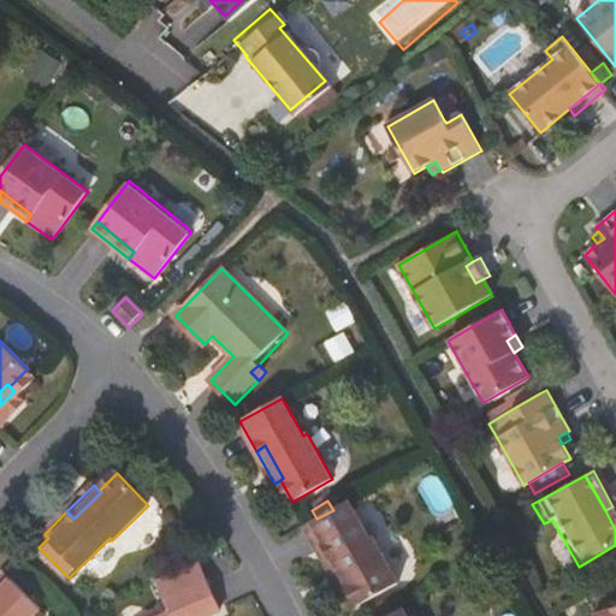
[(371,539),(349,502),(333,510),(317,519),(307,525),(324,555),(332,550),(351,582),(349,585),(360,605),(400,584),(374,538),(371,539)]
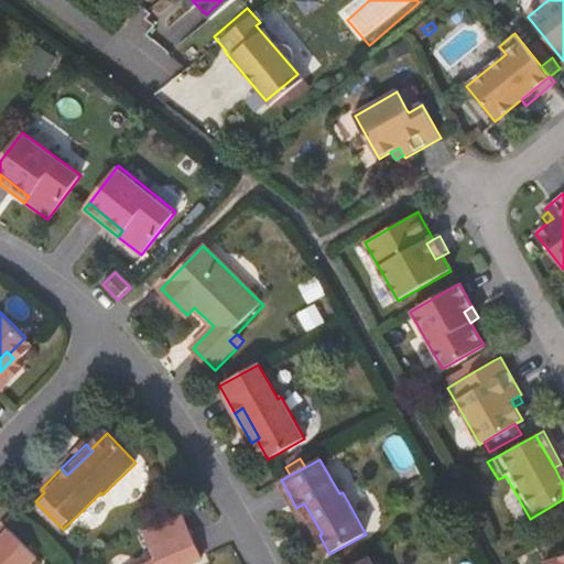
[(313,538),(320,535),(322,533),(304,503),(296,508),(313,538)]
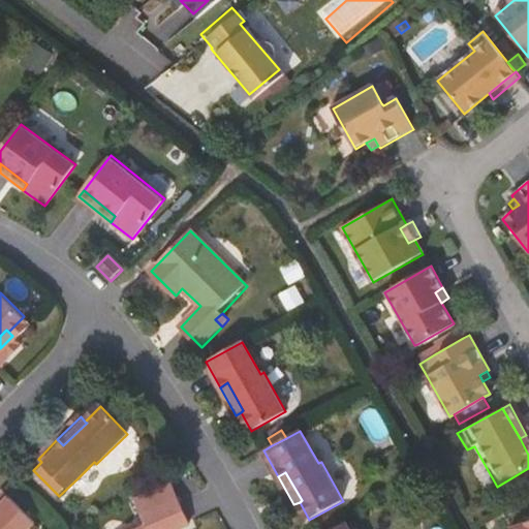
[(178,528),(190,524),(172,484),(146,495),(152,509),(155,518),(129,528),(178,528)]
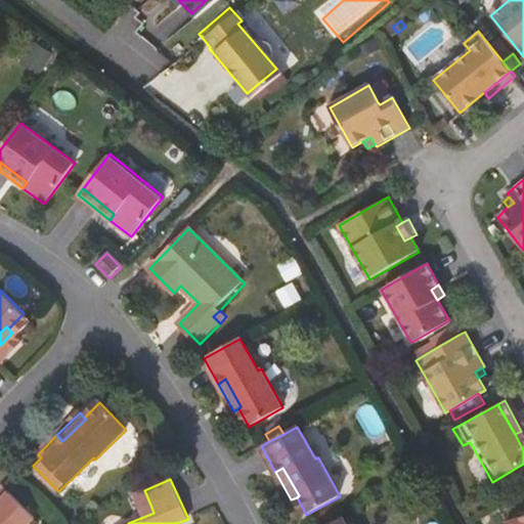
[(5,486),(0,491),(0,523),(27,523),(35,516),(5,486)]
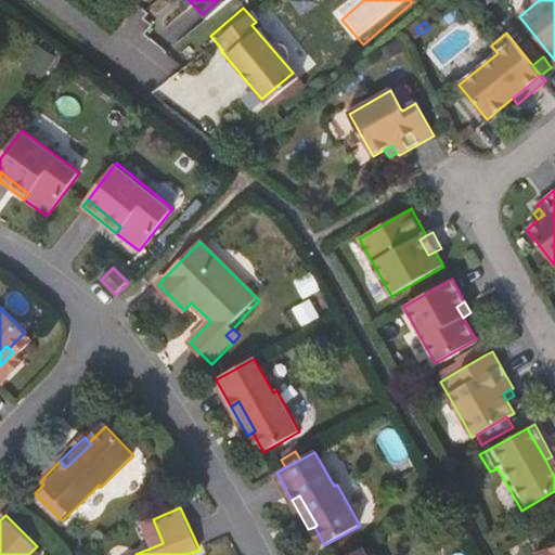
[(150,538),(154,547),(163,543),(159,534),(150,538)]
